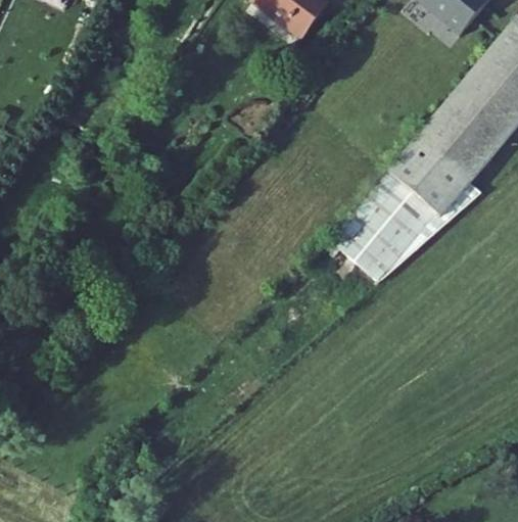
[(254,0),(294,30),(315,0),(254,0)]
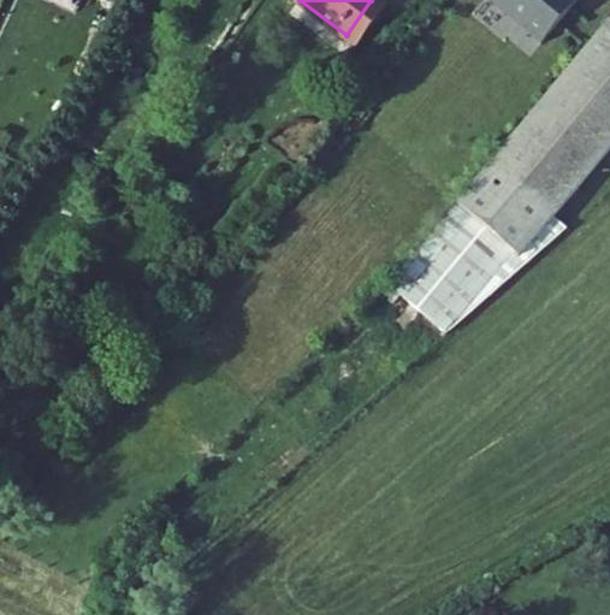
[(552,0),(483,0),(528,33),(552,0)]
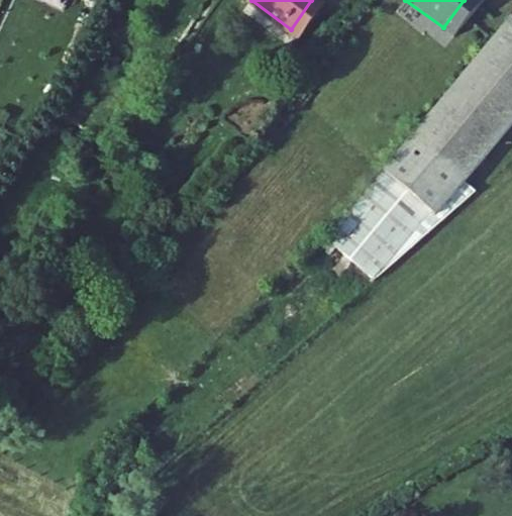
[(330,242),(373,281),(441,220),(436,215),(465,184),(511,131),(511,17),(507,23),(510,26),(330,242)]
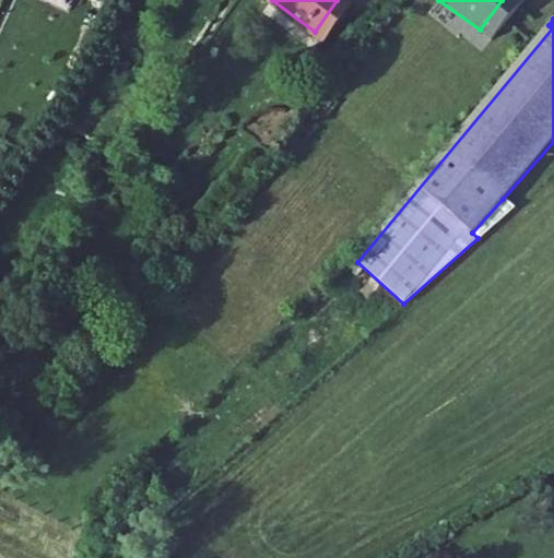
[(514,208),(503,199),(472,233),(478,238),(514,208)]
